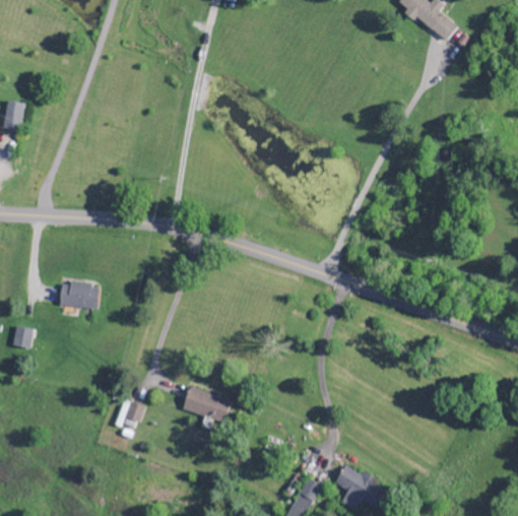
[(431,2),(428,0),(399,0),(398,1),(408,8),(407,10),(447,41),(458,25),(440,10),(445,4),(440,0),(432,0),(431,2)]
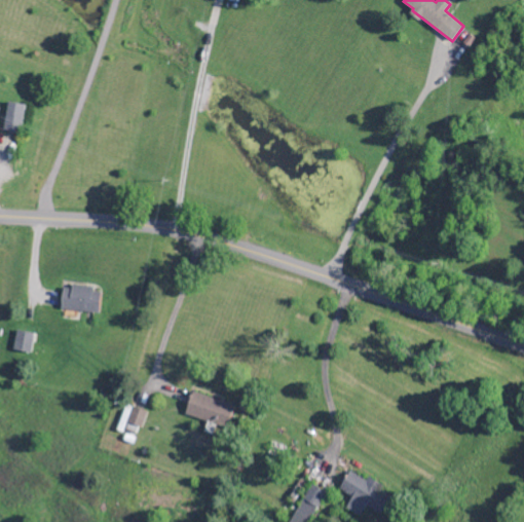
[(22,132),(28,104),(9,100),(4,128),(22,132)]
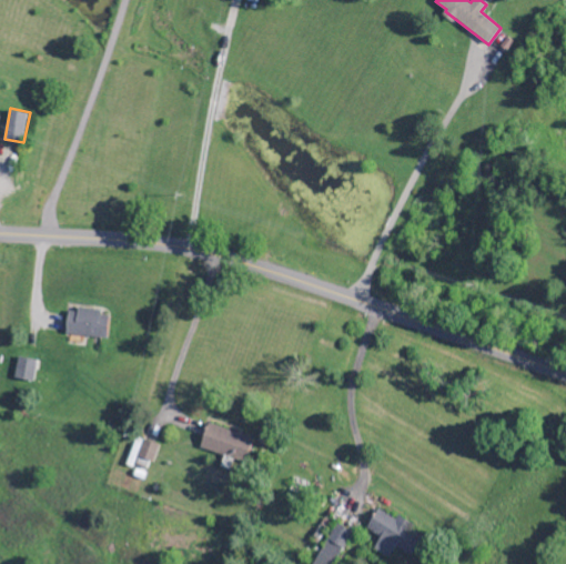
[(68,309),(67,333),(109,336),(110,311),(68,309)]
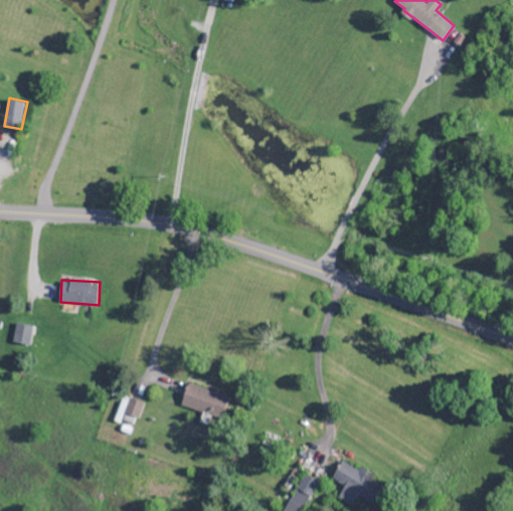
[(33,326),(16,322),(12,341),(30,344),(33,326)]
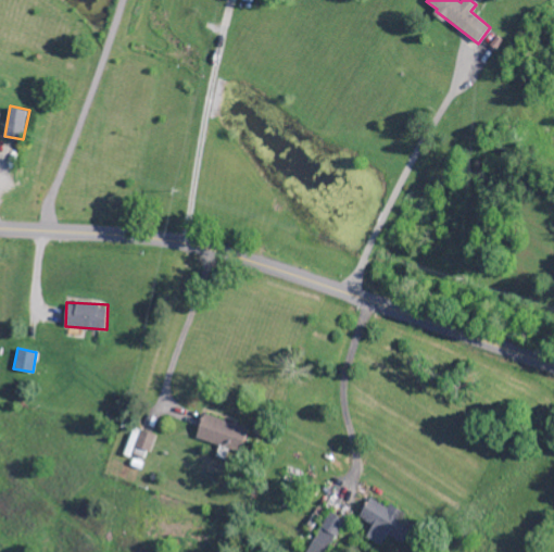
[(196,436),(239,452),(248,428),(204,413),(196,436)]
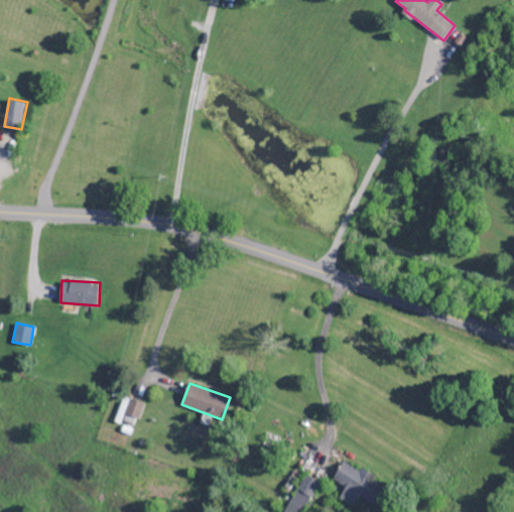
[(139,419),(144,402),(129,398),(125,414),(139,419)]
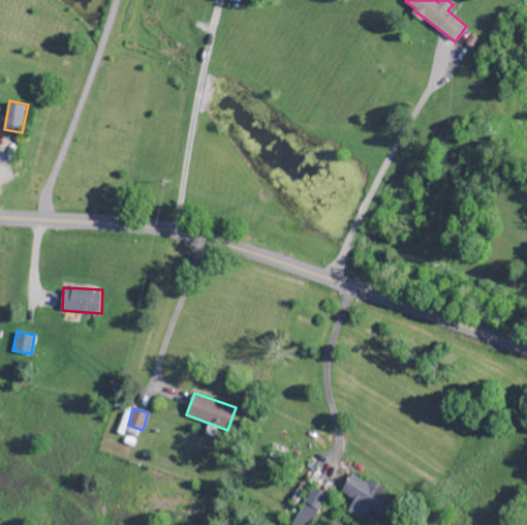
[(347,510),(363,519),(368,507),(382,516),(391,502),(377,495),(381,488),(352,471),(341,491),(353,498),(347,510)]
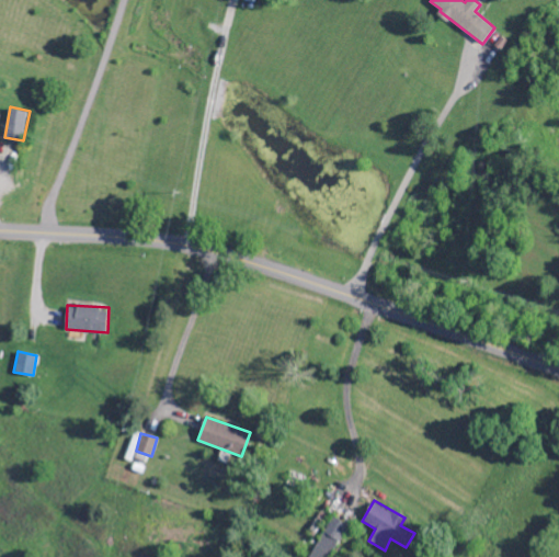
[(310,556),(328,556),(343,521),(328,514),(310,556)]
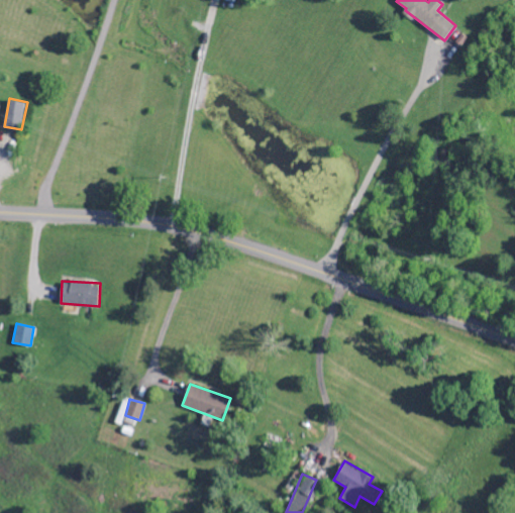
All buildings are outlined.
